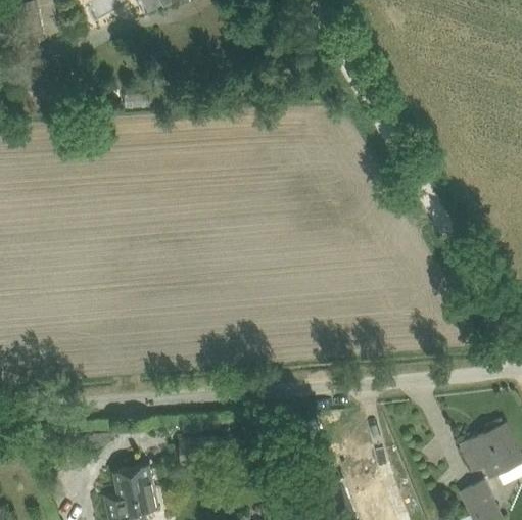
[(141,0),(149,14),(163,6),(175,0),(141,0)]
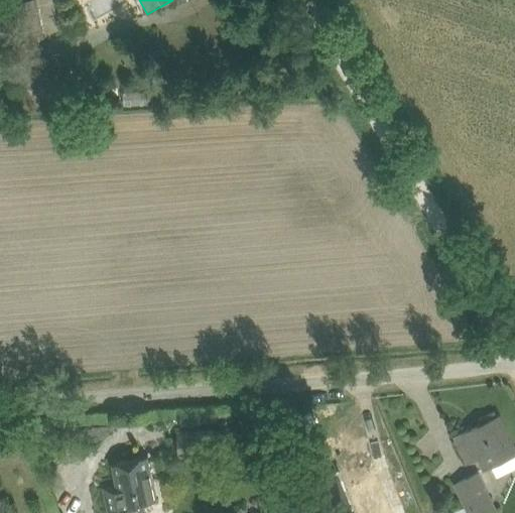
[(36,1),(13,5),(20,45),(43,41),(36,1)]
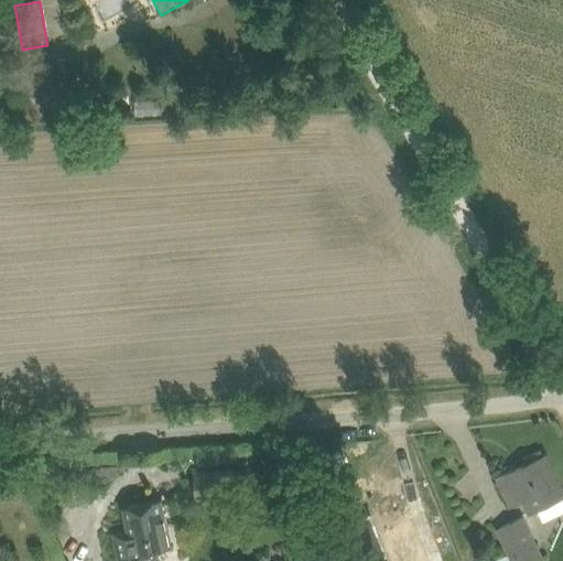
[(45,24),(52,68),(77,64),(71,20),(45,24)]
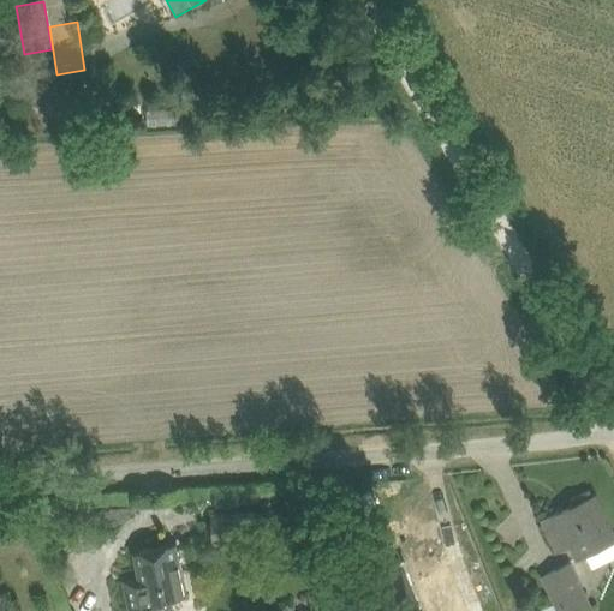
[(568,503),(571,508),(541,522),(556,556),(571,549),(577,563),(582,561),(613,544),(613,539),(594,497),(591,498),(589,493),(568,503)]
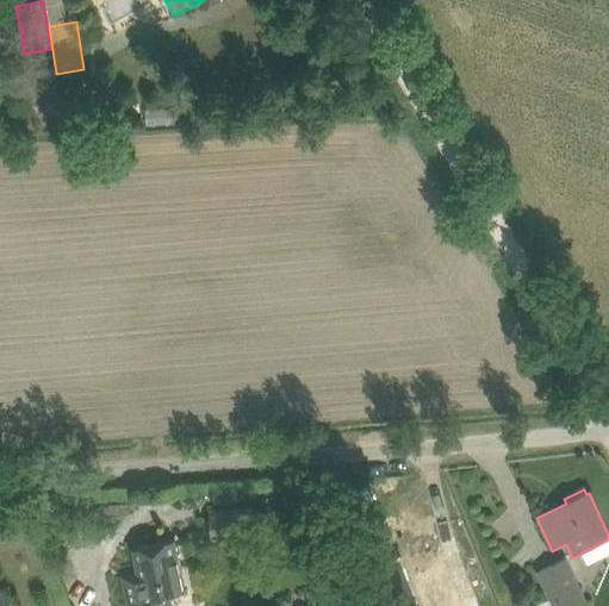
[(235,493),(211,495),(212,507),(236,505),(235,493)]
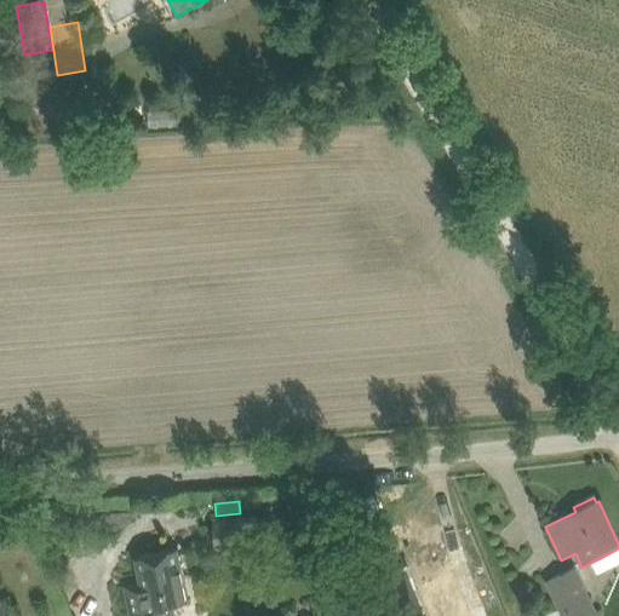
[(486,615),(457,546),(428,558),(436,576),(406,589),(411,598),(387,608),(389,615),(434,615),(445,611),(446,615),(486,615)]
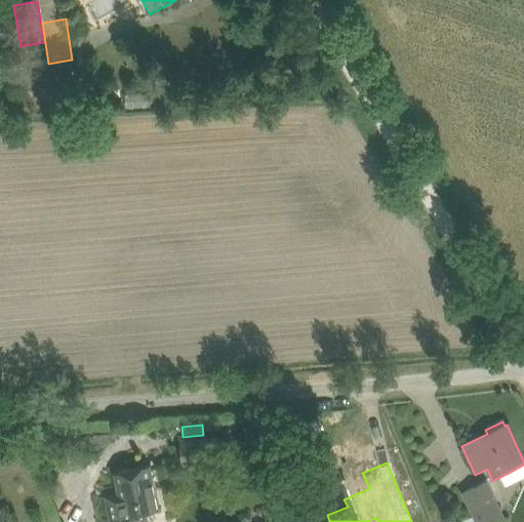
[(146,521),(145,515),(159,512),(150,468),(113,475),(118,495),(104,498),(108,521),(146,521)]
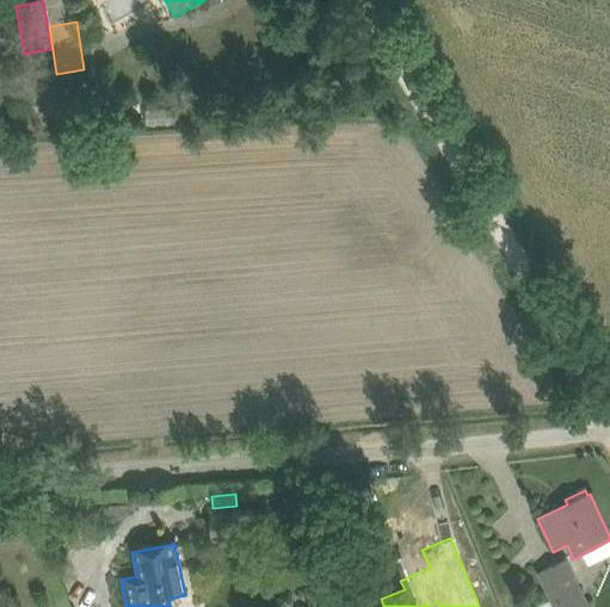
[(567,562),(536,575),(550,606),(587,606),(567,562)]
